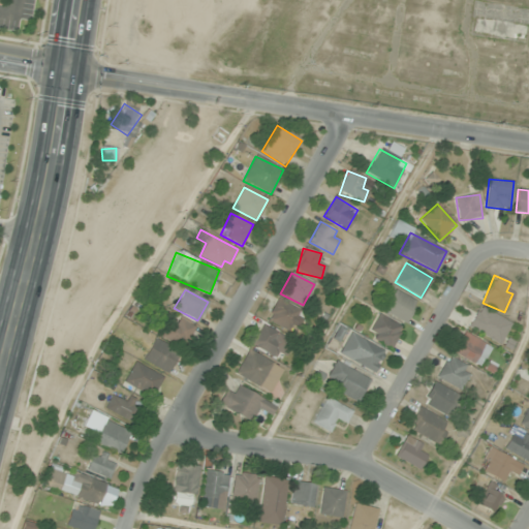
[(382,310),(404,322),(416,303),(395,289),(382,310)]
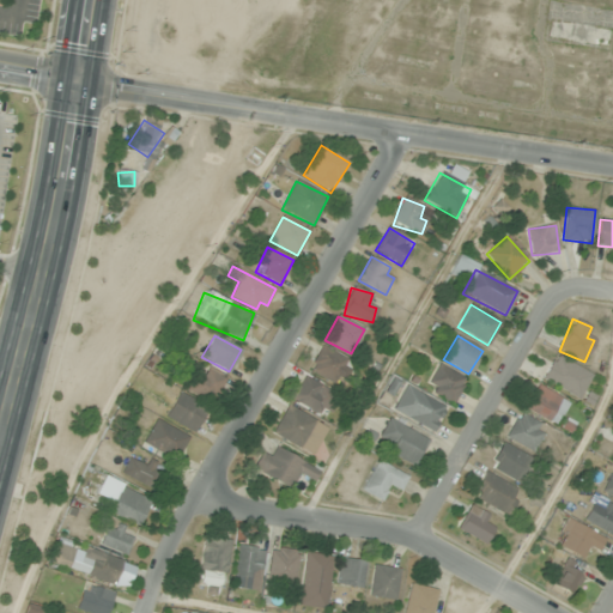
[(309,371),(335,384),(349,360),(321,347),(309,371)]
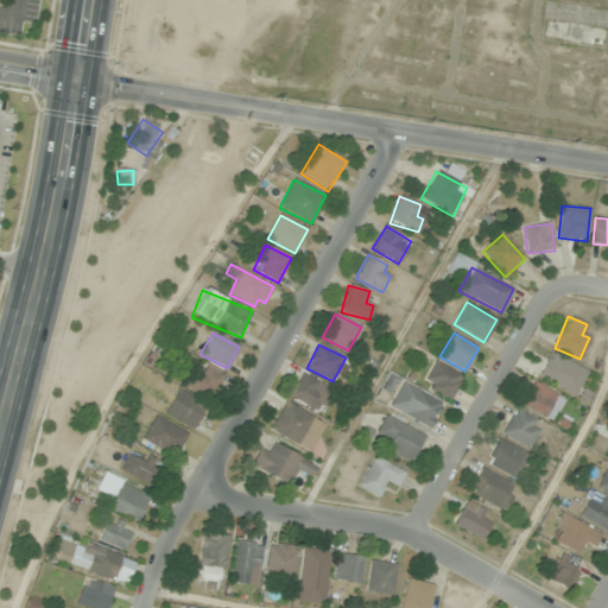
[(574,397),(588,373),(552,352),(538,375),(574,397)]
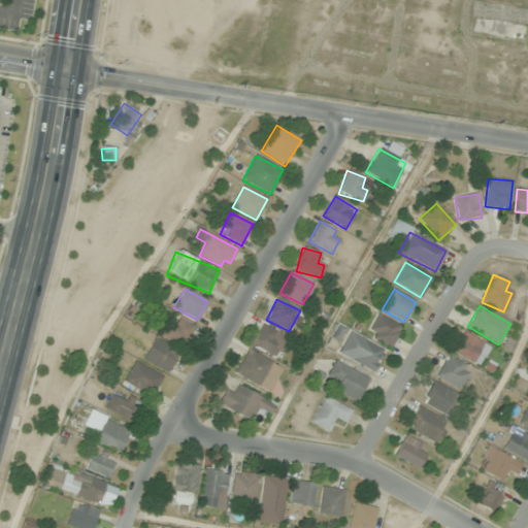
[(161,336),(182,347),(193,326),(173,315),(161,336)]
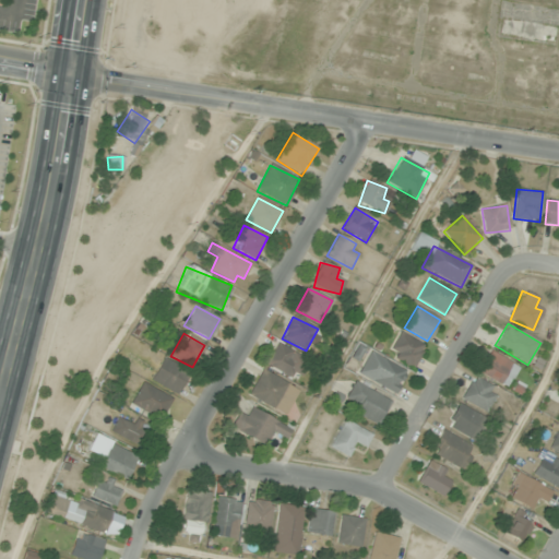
[(425,345),(399,333),(389,355),(415,368),(425,345)]
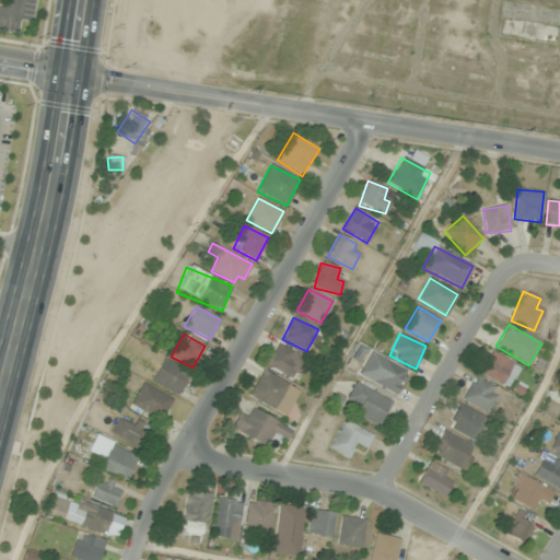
[(267,365),(299,383),(311,361),(279,345),(267,365)]
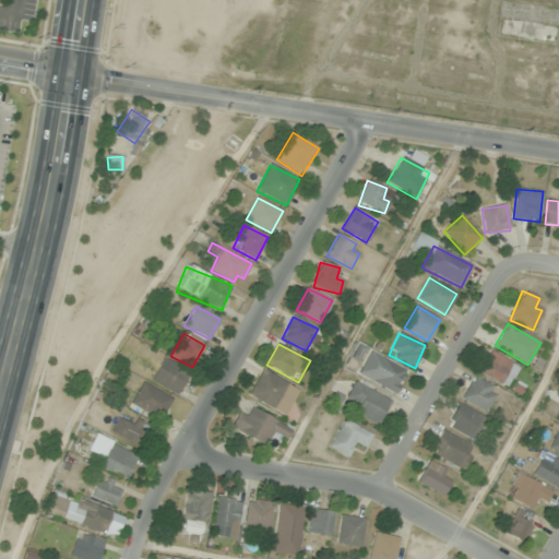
[(478,372),(499,384),(512,363),(491,351),(478,372)]
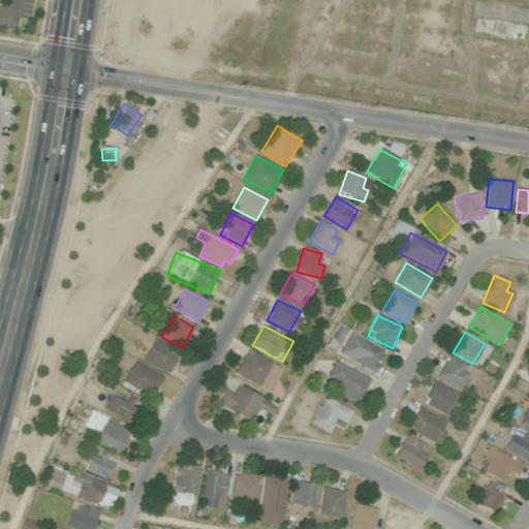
[(339,353),(374,372),(385,351),(350,333),(339,353)]
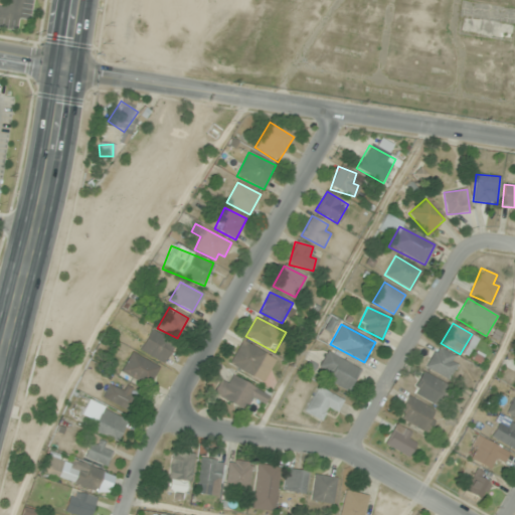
[(139,351),(162,363),(173,342),(150,330),(139,351)]
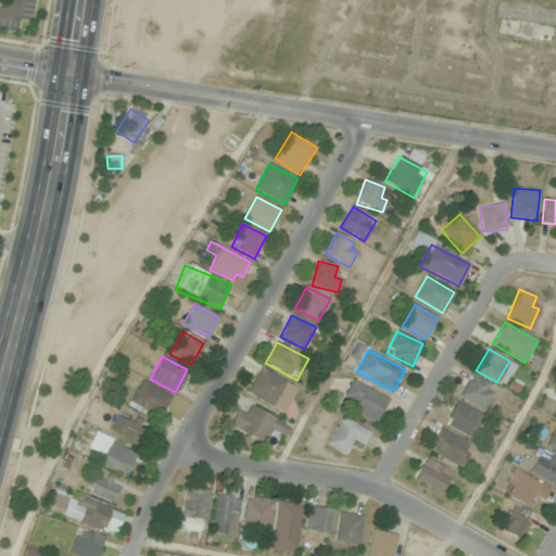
[(248,393),(274,406),(287,381),(261,368),(248,393)]
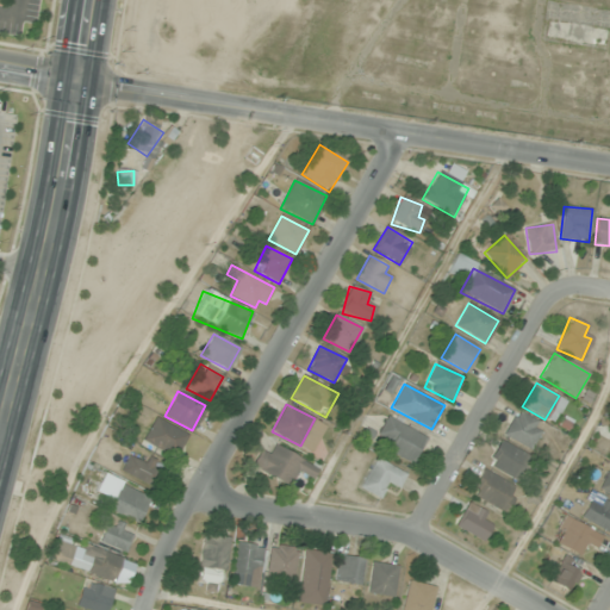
[(503,435),(530,450),(543,425),(516,411),(503,435)]
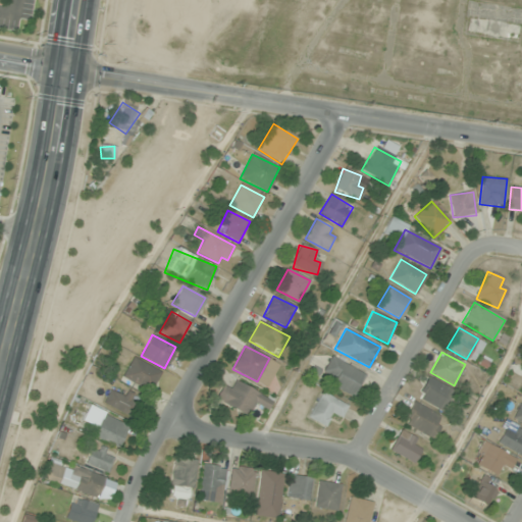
[(122,377),(149,393),(160,372),(134,357),(122,377)]
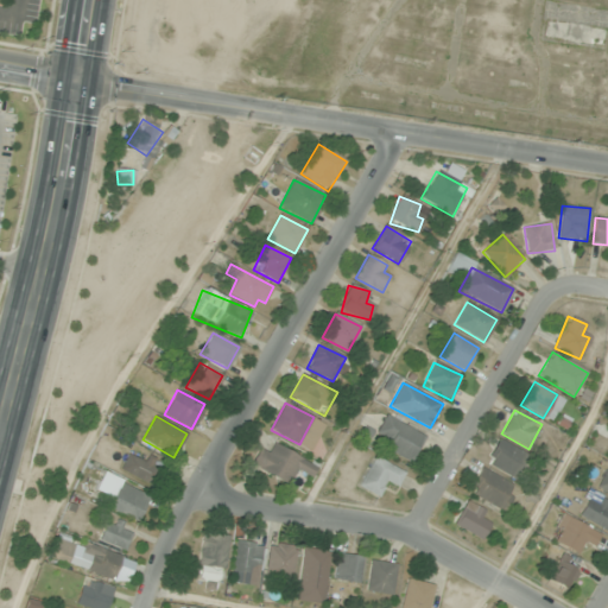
[(411,462),(425,436),(386,416),(377,434),(386,438),(381,447),(411,462)]
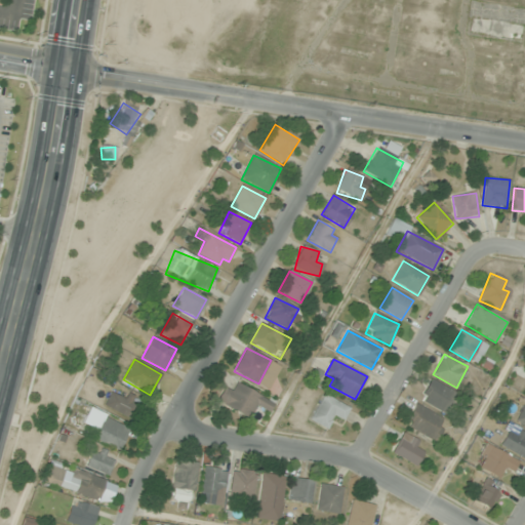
[(444,413),(455,392),(430,379),(418,400),(444,413)]
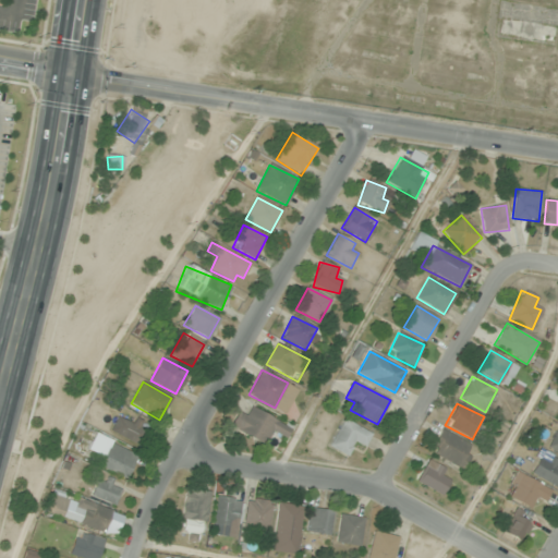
[(292,426),(250,409),(247,415),(238,412),(230,429),(267,445),(271,433),(287,438),(292,426)]
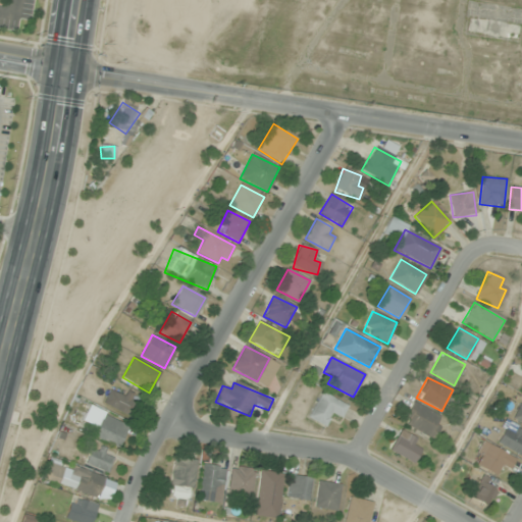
[(133,418),(141,400),(112,385),(103,404),(133,418)]
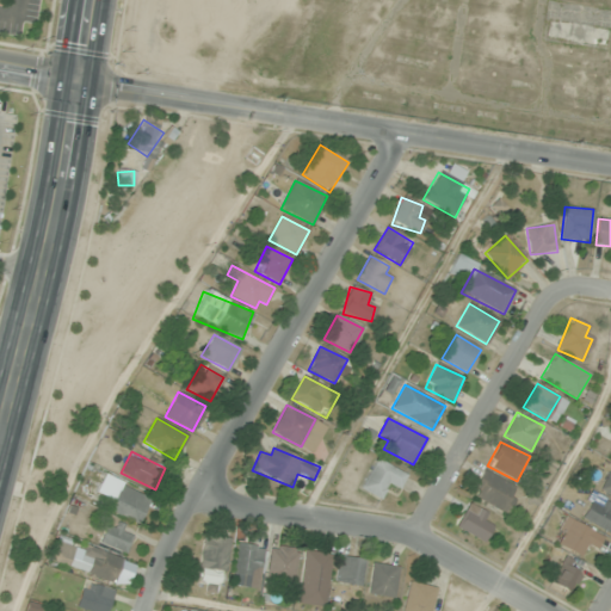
[(360,488),(381,500),(390,482),(400,488),(407,476),(378,460),(360,488)]
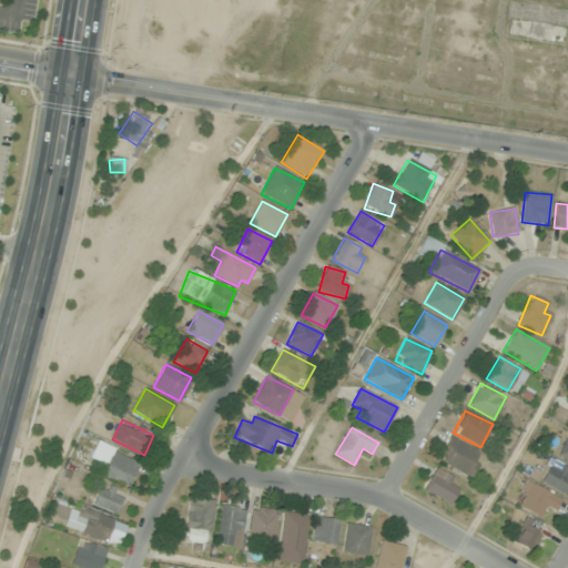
[(437,459),(470,479),(484,456),(450,437),(437,459)]
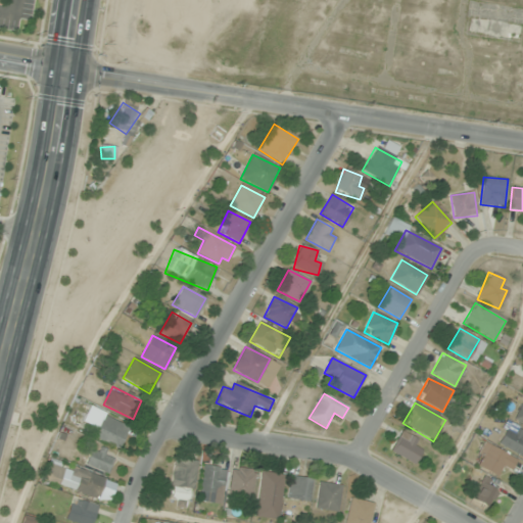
[(91,436),(119,449),(129,426),(89,407),(83,422),(95,428),(91,436)]
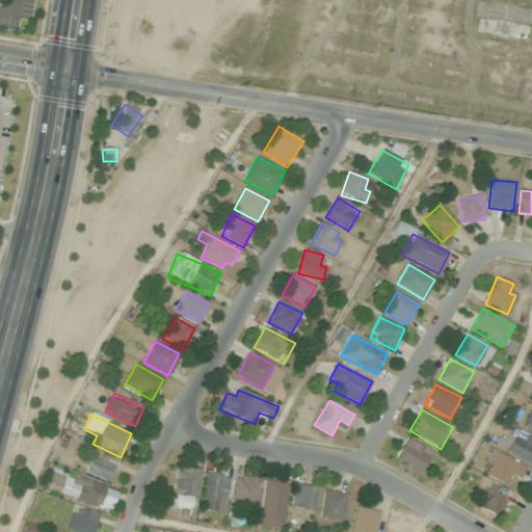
[(531,448),(531,435),(511,435),(511,458),(531,458),(531,448)]
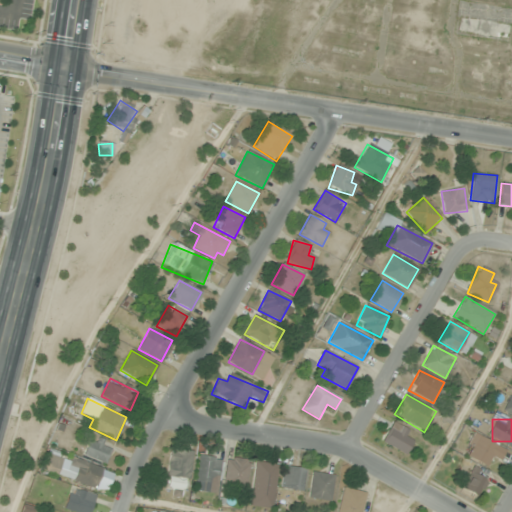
[(382,442),(403,453),(414,434),(393,422),(382,442)]
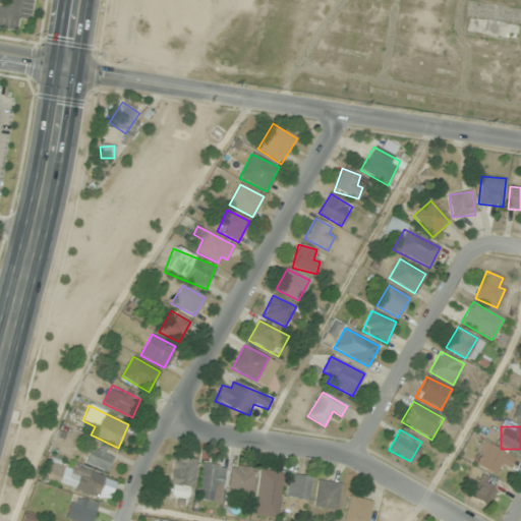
[(508,469),(514,458),(482,441),(471,462),(495,475),(500,465),(508,469)]
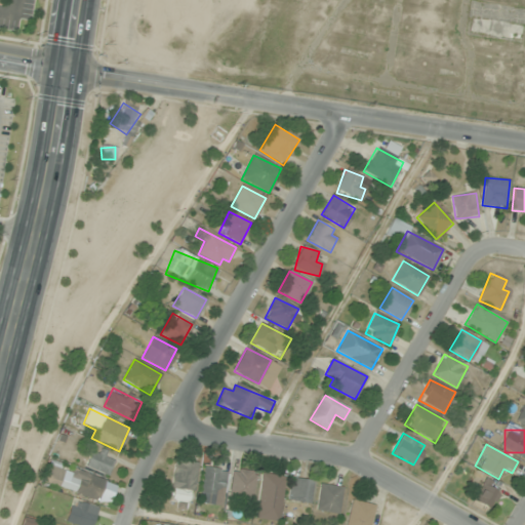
[(111,474),(115,454),(91,449),(87,469),(111,474)]
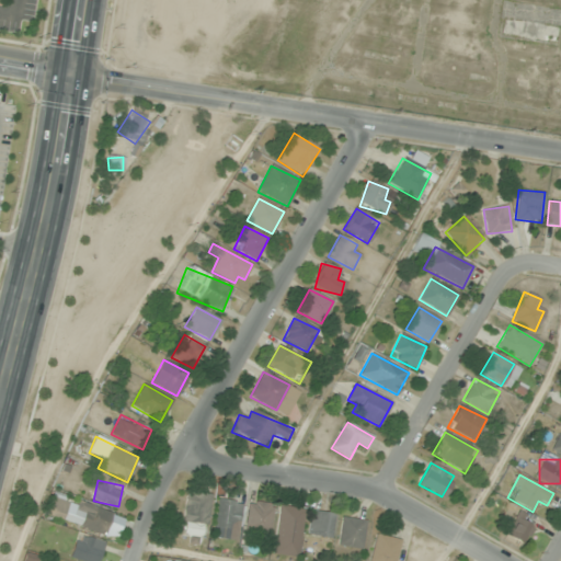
[(212,495),(187,492),(181,535),(205,538),(212,495)]
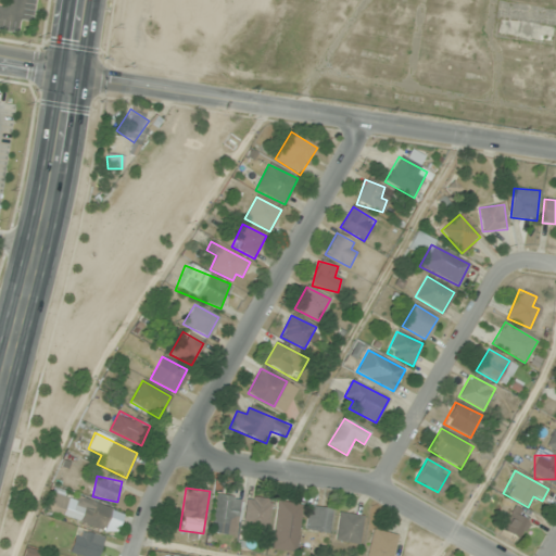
[(104,529),(110,507),(51,491),(45,513),(104,529)]
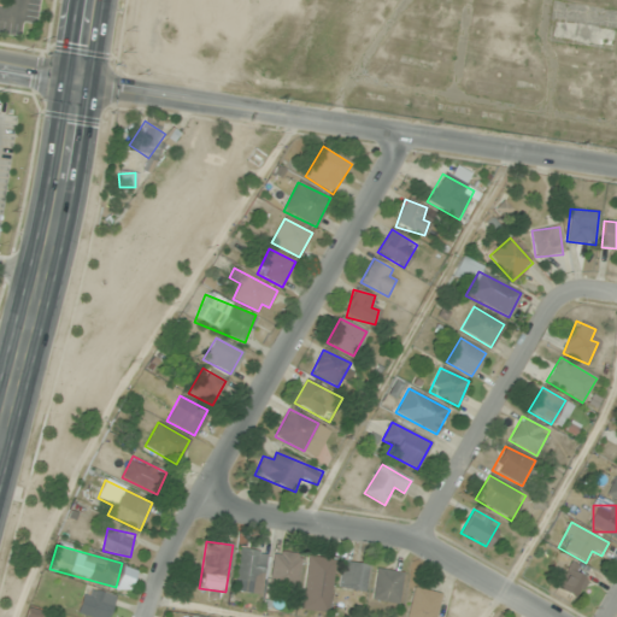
[(253,583),(260,585),(268,553),(241,548),(233,591),(251,594),(253,583)]
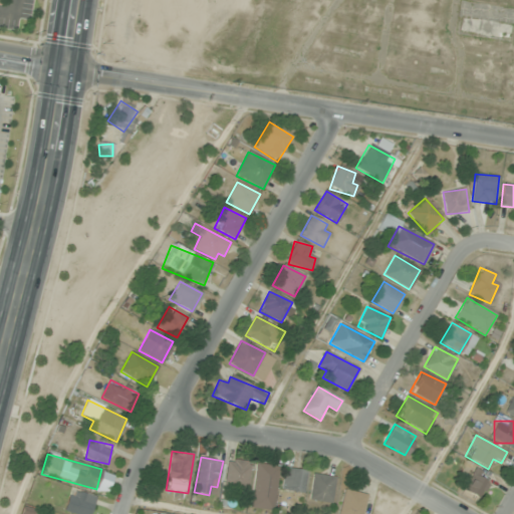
[(248,490),(250,461),(227,460),(226,489),(248,490)]
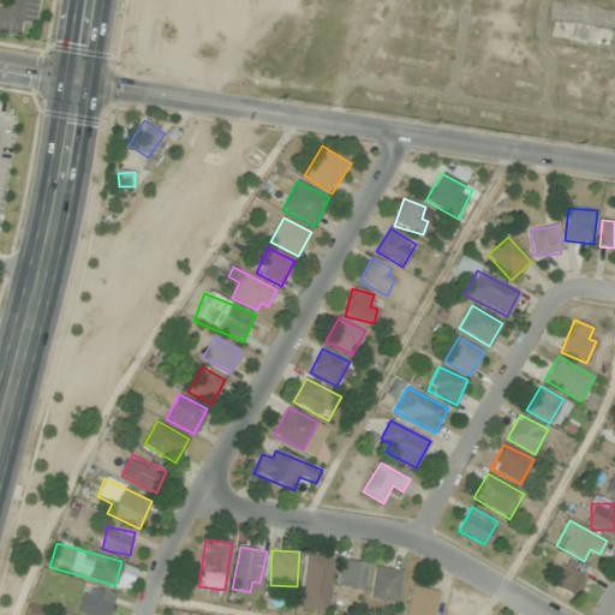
[(306,555),(299,608),(328,611),(334,559),(306,555)]
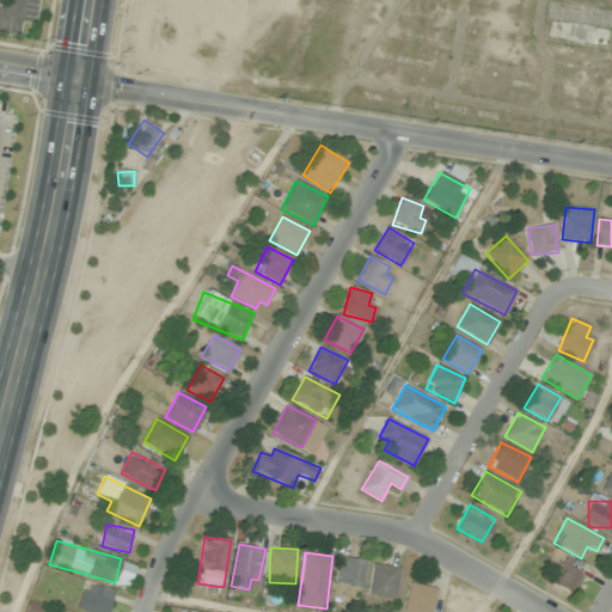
[(338,585),(363,585),(363,558),(338,558),(338,585)]
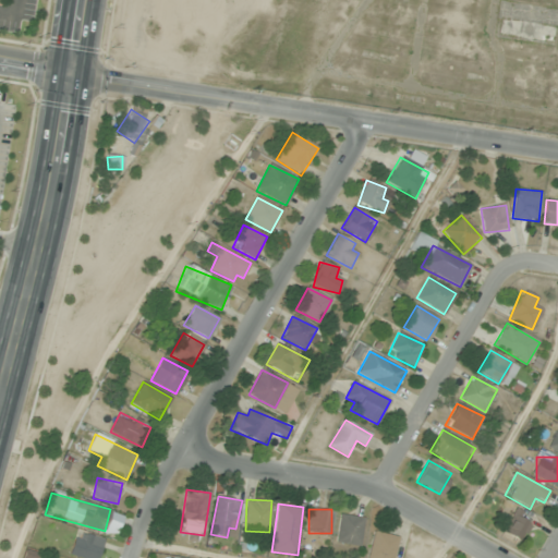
[(532,520),(514,510),(502,533),(520,543),(532,520)]
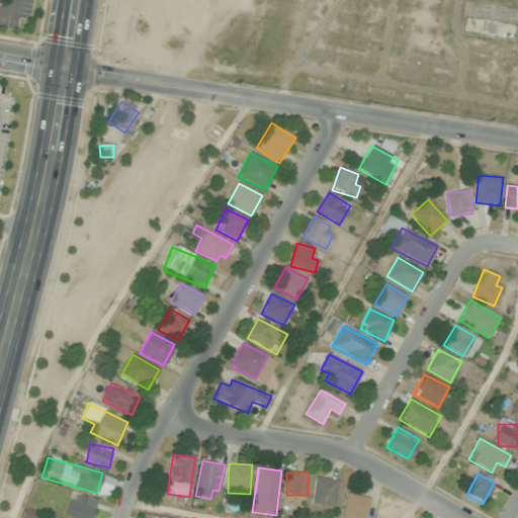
[(338,480),(315,478),(313,504),(335,506),(338,480)]
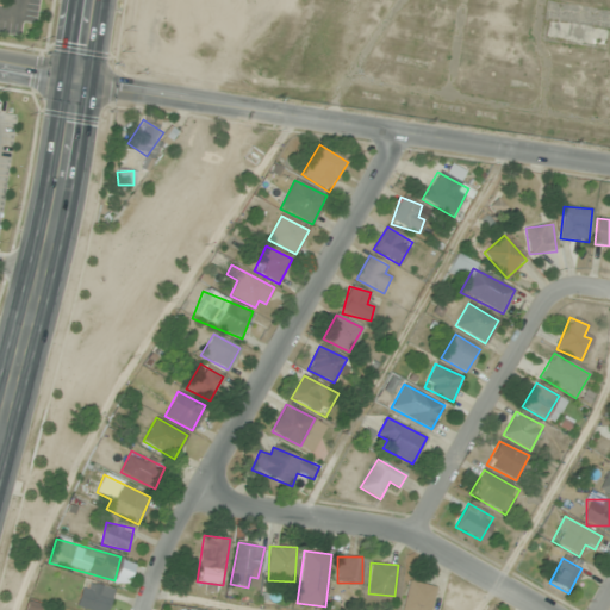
[(75,605),(88,609),(107,609),(114,591),(85,580),(75,605)]
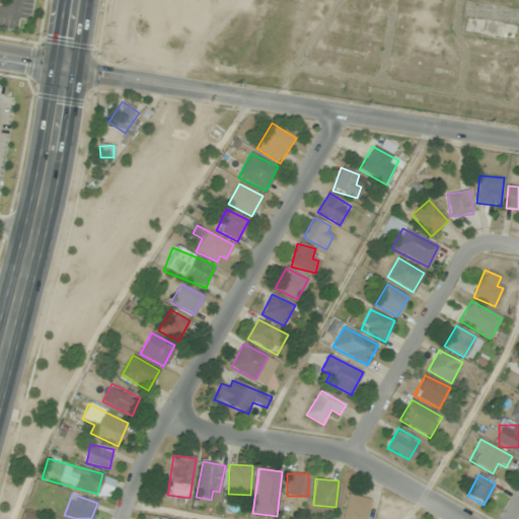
[(366,518),(371,500),(348,495),(342,518),(366,518)]
